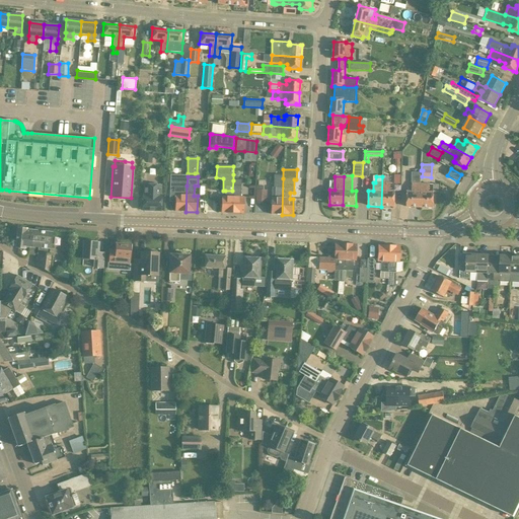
[(389,176),(382,176),(381,207),(394,207),(394,192),(390,192),(390,182),(389,182),(389,176)]
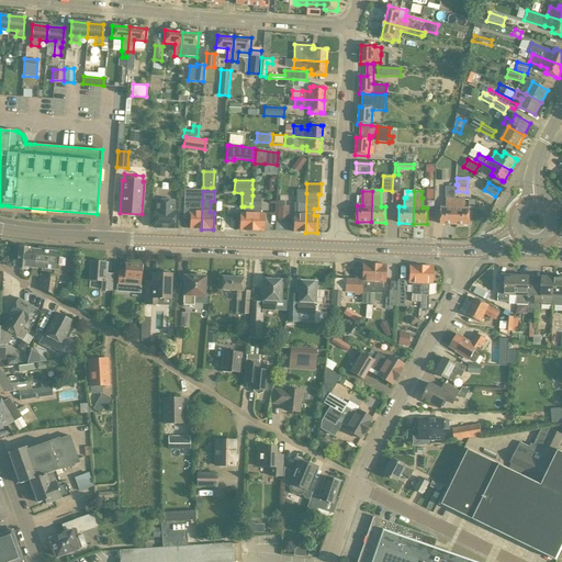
[(294,193),(293,193),(293,203),(298,203),(298,215),(293,215),(293,232),(305,233),(306,193),(294,193)]
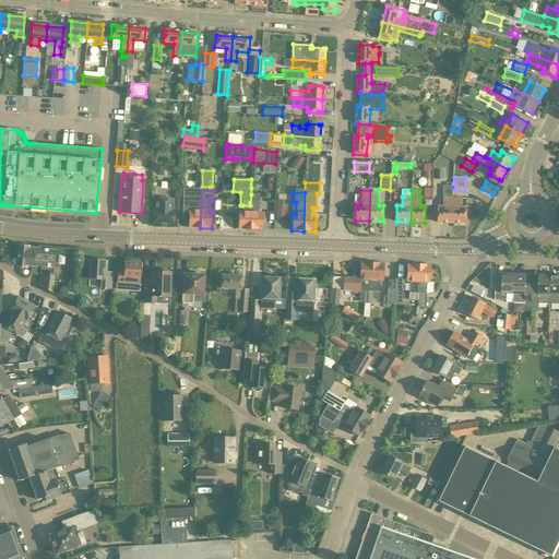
[(250,205),(250,229),(262,229),(262,213),(259,212),(259,194),(251,194),(250,205)]
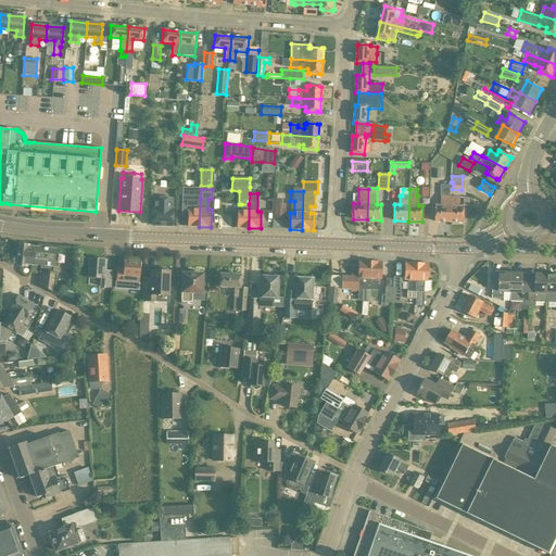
[(462,196),(459,203),(468,205),(470,198),(462,196)]
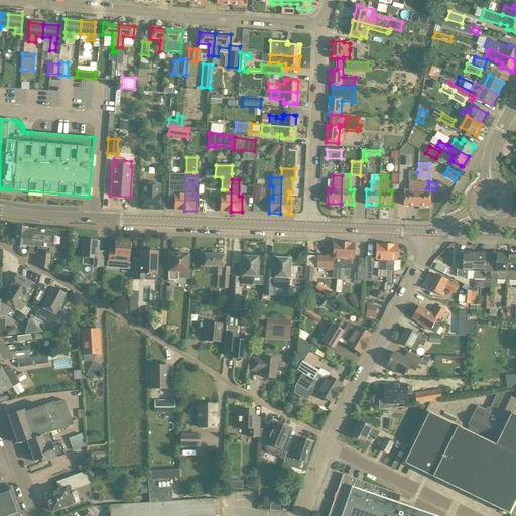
[(404,207),(417,207),(418,182),(409,182),(409,190),(405,190),(404,207)]
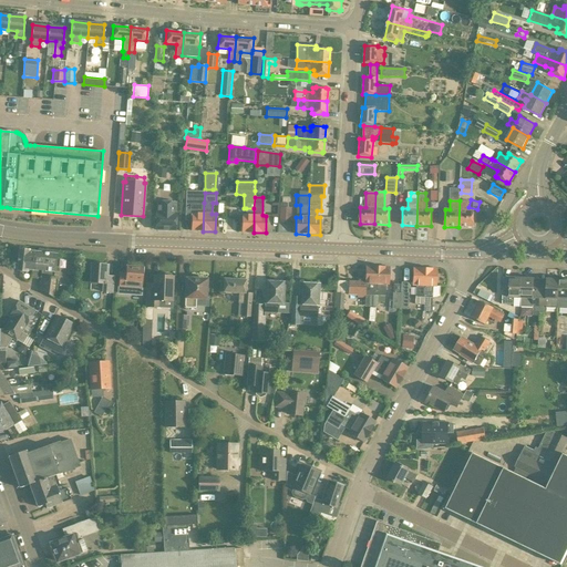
[(473,210),(468,210),(468,200),(460,200),(459,227),(473,227),(473,210)]
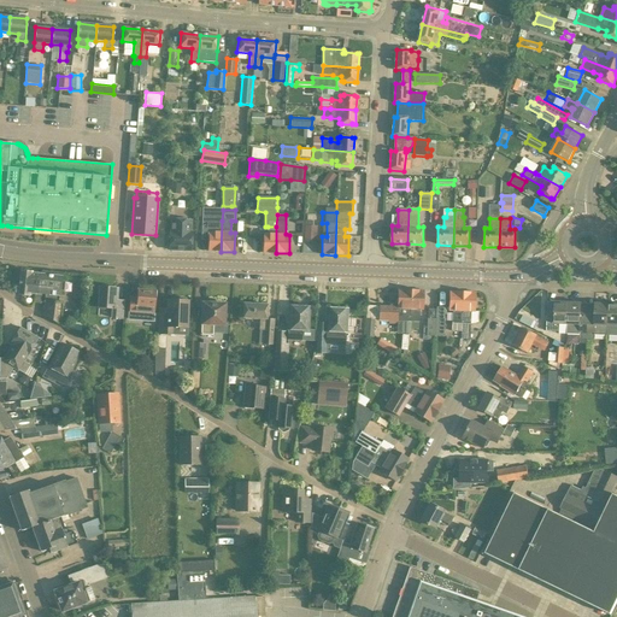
[(191,251),(192,233),(192,221),(170,219),(170,233),(169,251),(191,251)]
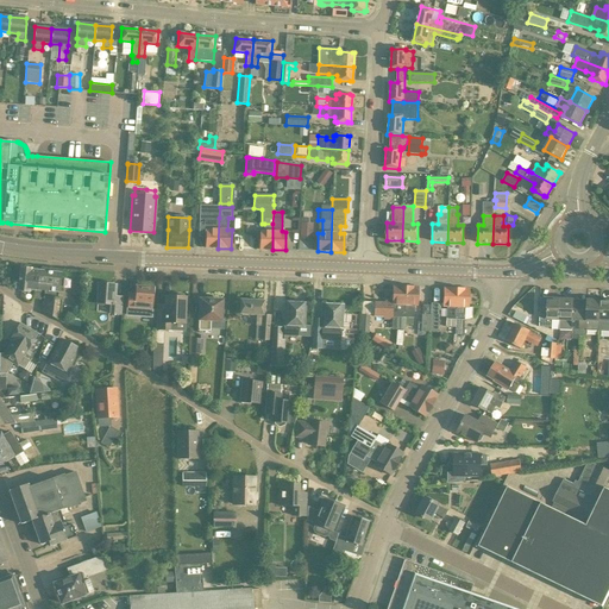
[(206,249),(218,249),(219,218),(199,217),(199,238),(206,238),(206,249)]
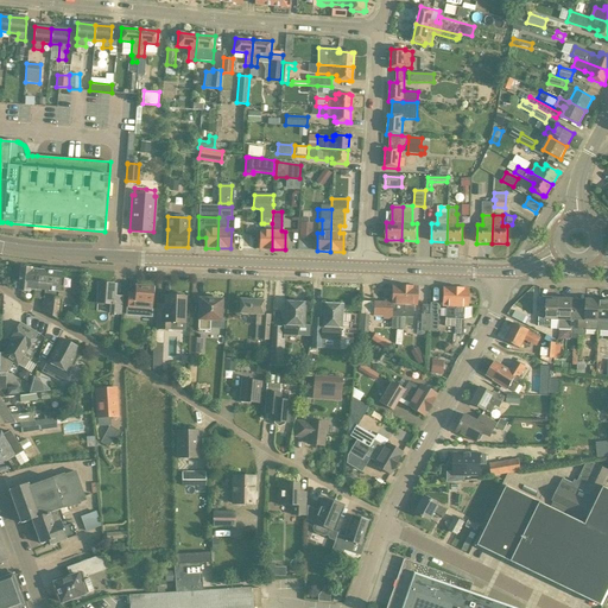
[(301,222),(299,239),(311,239),(312,223),(308,223),(301,222)]
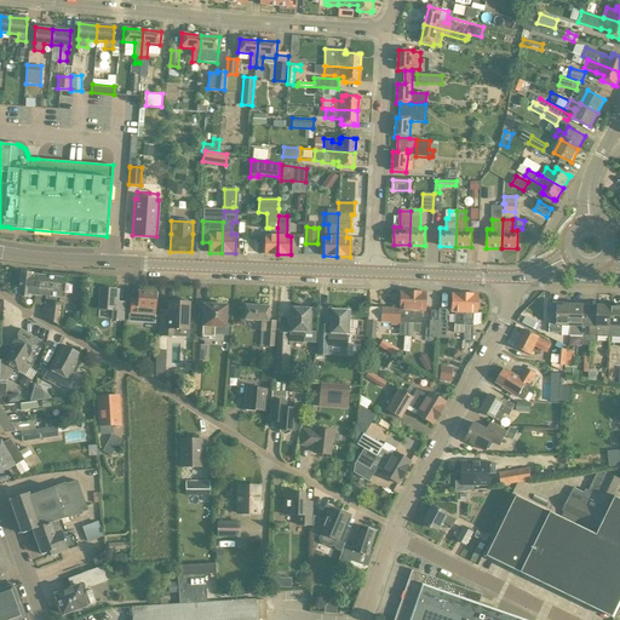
[(269,228),(268,235),(264,235),(264,254),(277,254),(277,228),(269,228)]
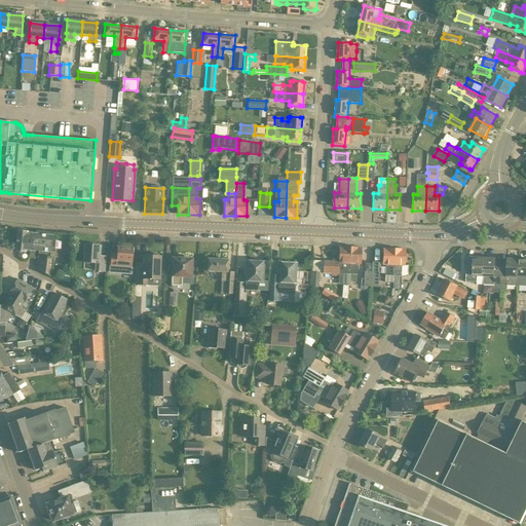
[(25,250),(31,250),(33,233),(27,233),(27,232),(17,231),(15,251),(25,252),(25,250)]
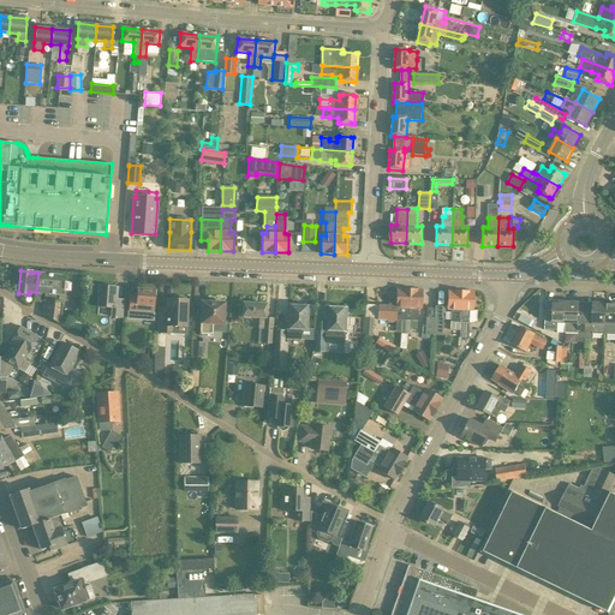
[(58,302),(59,294),(61,275),(39,273),(36,292),(45,293),(42,314),(59,322),(61,302),(58,302)]
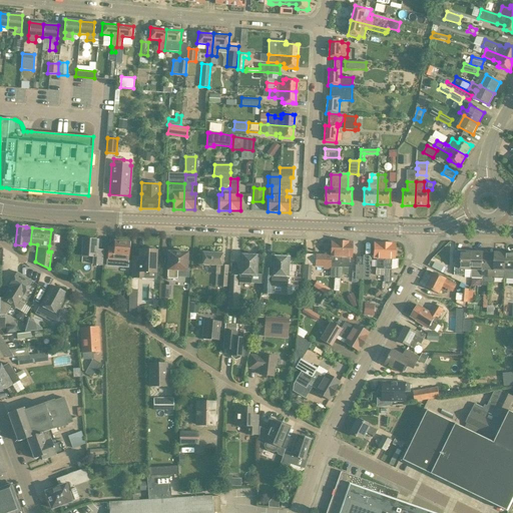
[(103,249),(96,249),(97,240),(82,239),(81,255),(92,257),(92,266),(102,266),(103,249)]
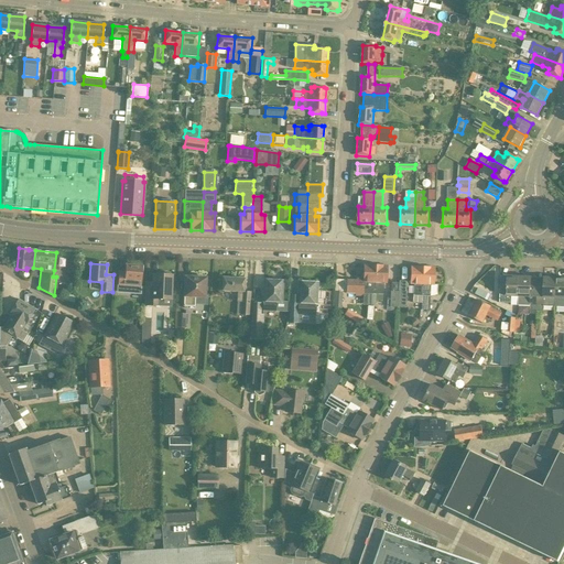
[(373,306),(373,301),(376,266),(364,264),(362,281),(347,280),(346,294),(355,294),(355,296),(362,296),(362,305),(368,305),(373,306)]
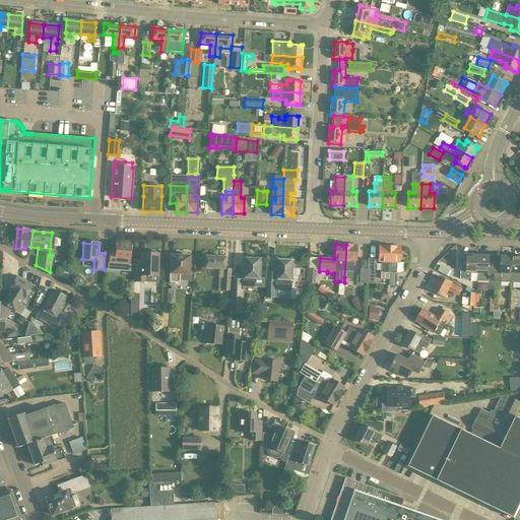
[(358,245),(346,245),(344,277),(352,277),(353,261),(356,261),(358,245)]
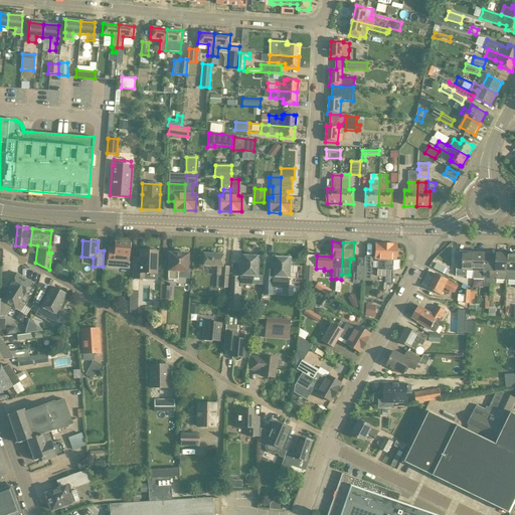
[(107,261),(129,262),(130,244),(114,243),(113,248),(108,248),(107,261)]
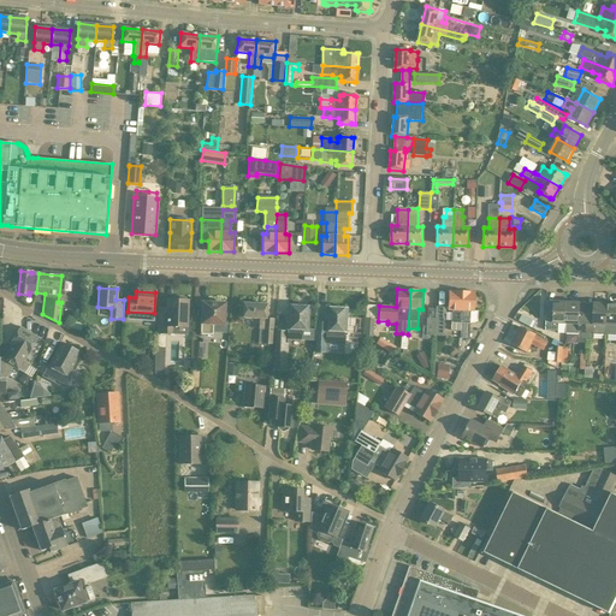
[(448,311),(451,311),(451,324),(451,331),(460,331),(461,291),(448,291),(448,311)]
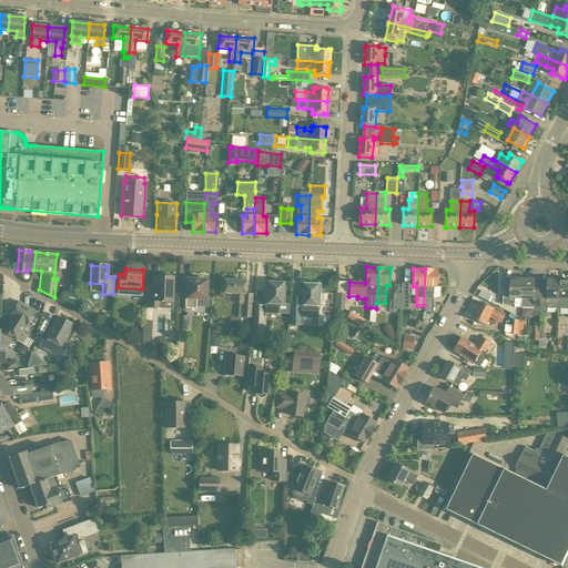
[(433,298),(433,287),(436,287),(437,270),(425,269),(424,305),(424,313),(433,313),(433,306),(432,306),(433,298)]
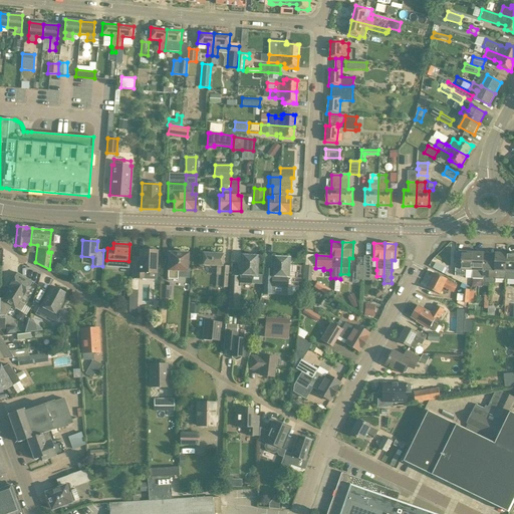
[(157,273),(156,273),(157,251),(155,251),(155,249),(154,249),(153,248),(151,248),(150,248),(149,248),(149,249),(149,251),(140,250),(140,257),(133,257),(132,279),(156,279),(157,273)]
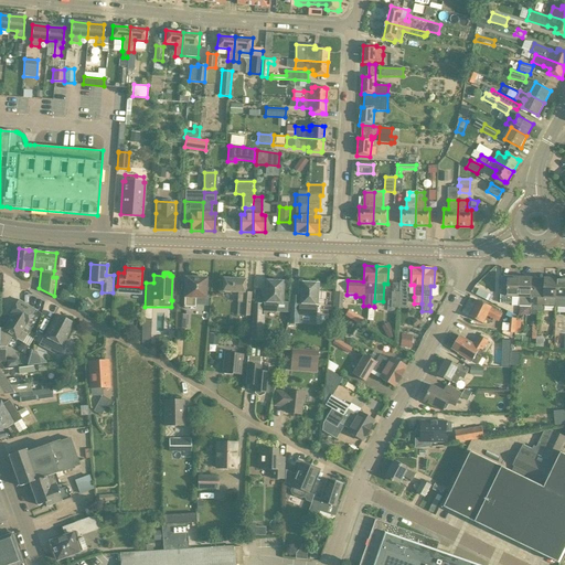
[(512,297),(519,297),(520,278),(508,277),(501,277),(500,304),(512,304),(512,297)]
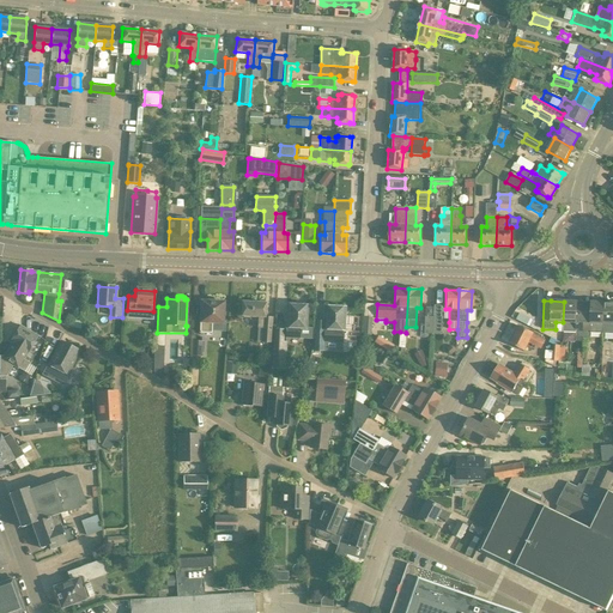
[(204,308),(200,308),(199,333),(212,334),(212,323),(223,323),(223,302),(205,302),(204,308)]
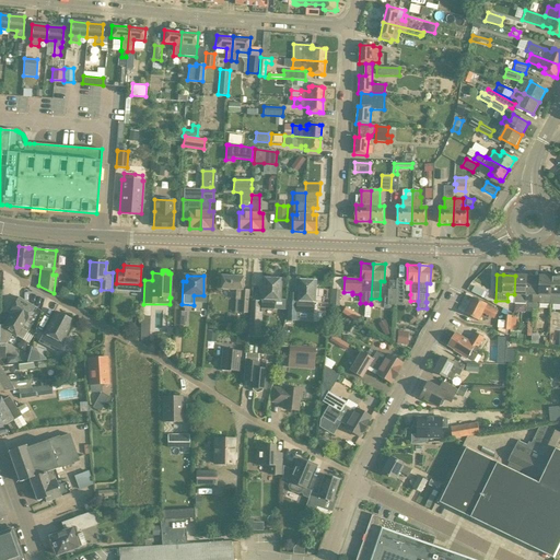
[(249,290),(242,290),(242,277),(221,276),(220,289),(235,290),(234,311),(238,311),(238,313),(248,313),(249,290)]
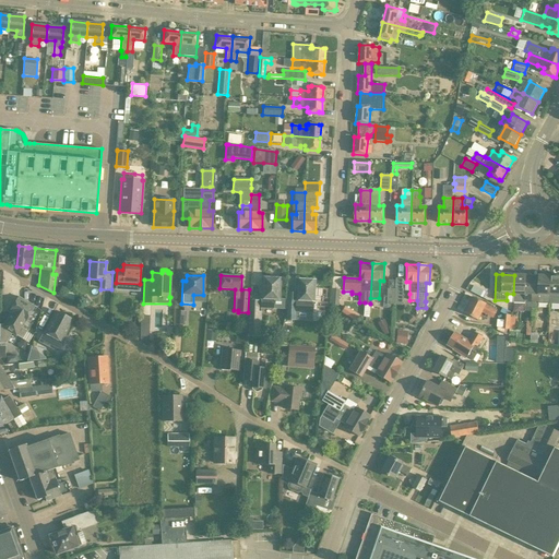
[(532,285),(525,285),(525,275),(514,275),(513,294),(513,304),(525,304),(525,308),(532,308),(532,285)]
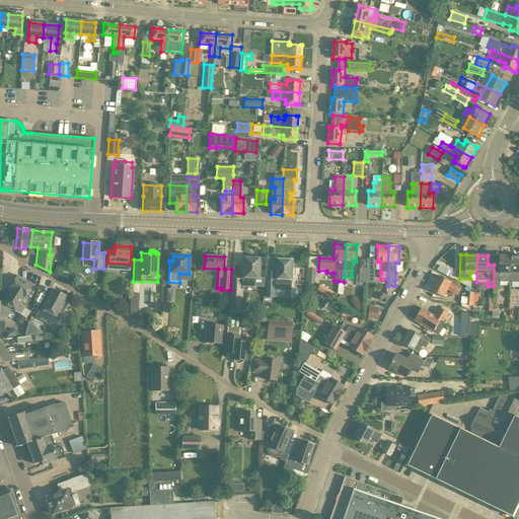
[(501,256),(500,265),(494,265),(494,286),(500,287),(500,282),(510,282),(511,281),(512,281),(512,256),(501,256)]
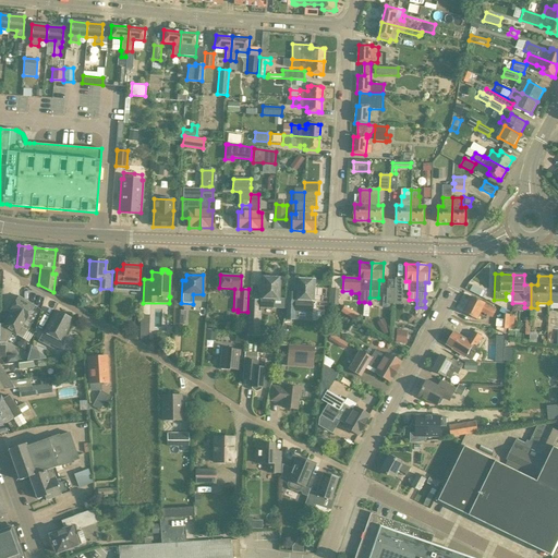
[(274,277),(273,278),(261,277),(259,307),(273,308),(273,299),(279,299),(280,278),(278,278),(277,277),(274,277)]
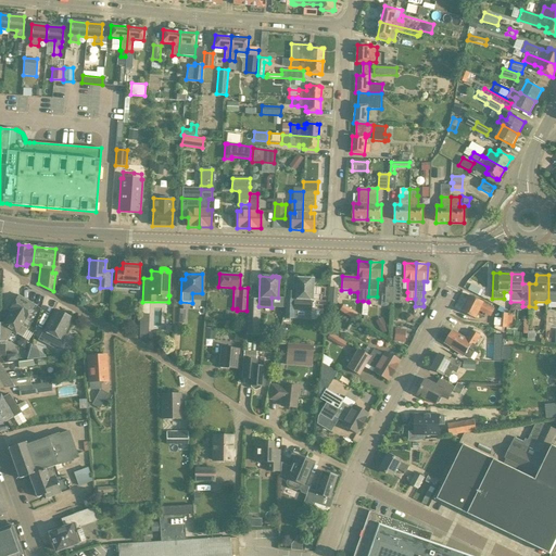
[(293,299),(293,311),(311,312),(311,300),(312,300),(313,279),(293,278),(293,299)]
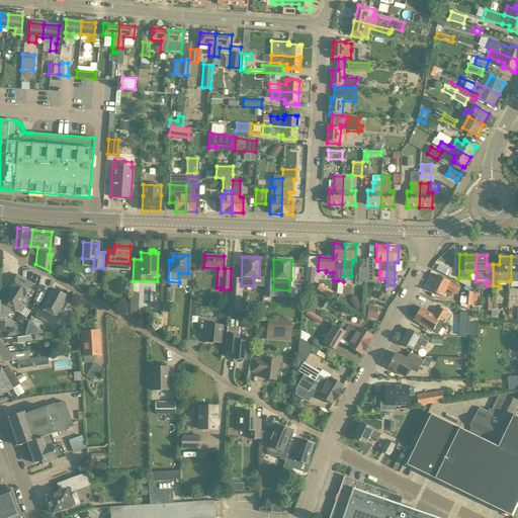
[(439,265),(437,270),(448,274),(450,269),(439,265)]
